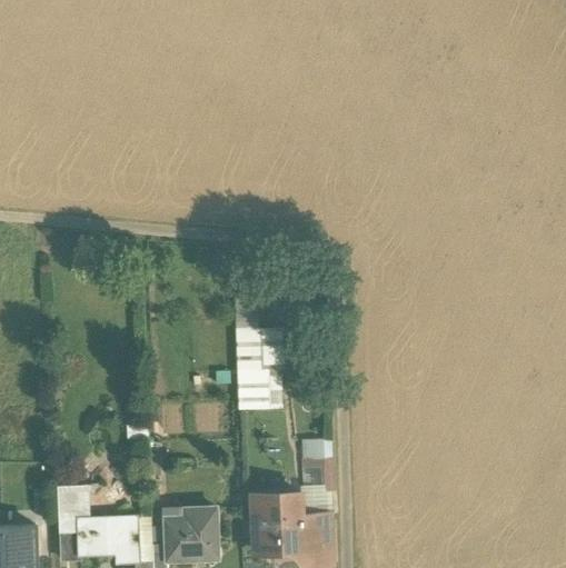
[(238,409),(286,408),(283,327),(259,327),(258,298),(235,298),(238,409)]
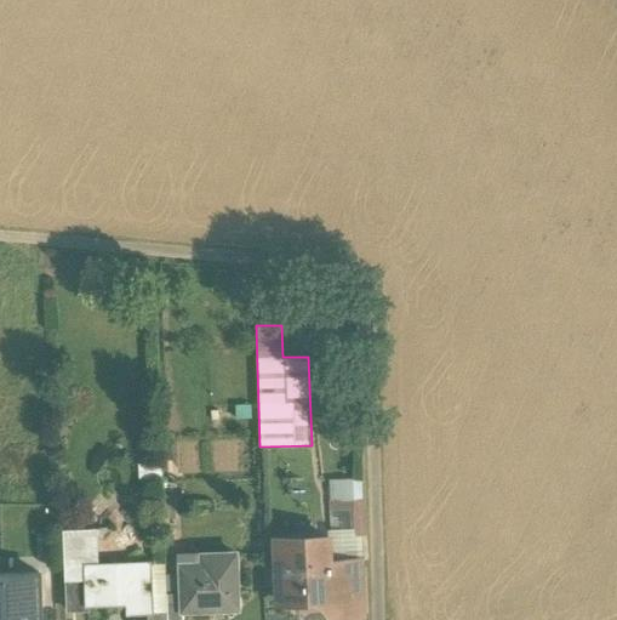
[(330,533),(344,533),(346,557),(365,557),(361,478),(329,479),(330,533)]
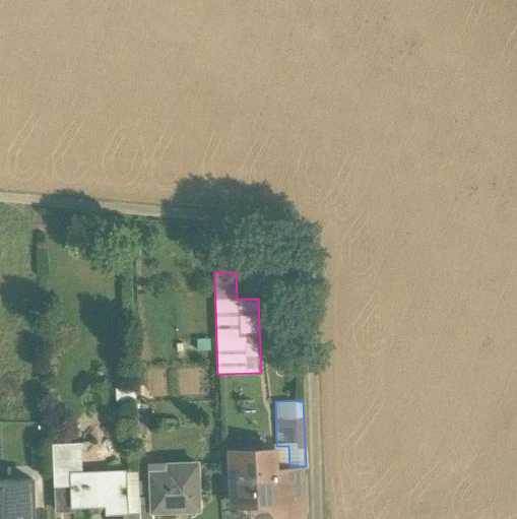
[(72,445),(52,446),(54,485),(70,485),(69,473),(74,473),(72,445)]
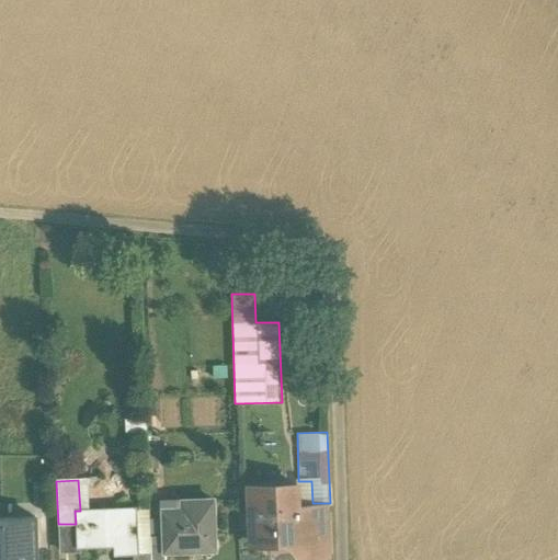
[(294,488),(261,489),(261,506),(249,507),(250,545),(294,543),(295,559),(323,557),(321,510),(295,512),(294,488)]
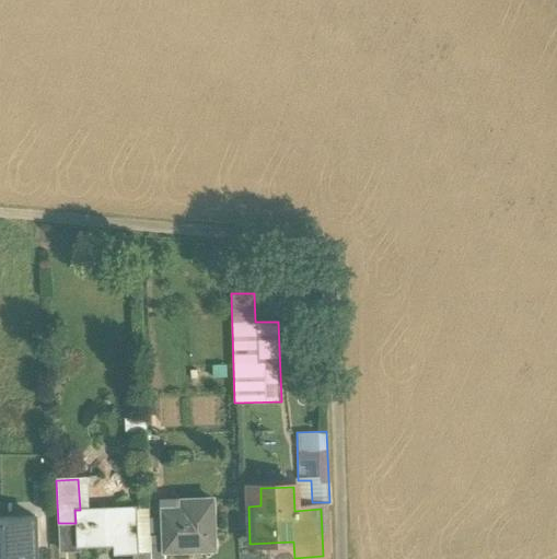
[(210,501),(187,502),(188,510),(161,511),(161,536),(162,552),(211,550),(210,501)]
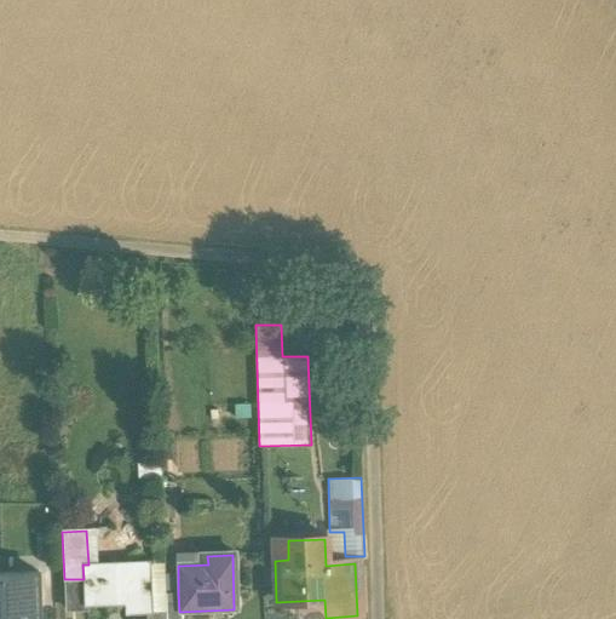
[(88,565),(82,565),(84,579),(85,606),(125,603),(125,613),(144,613),(149,613),(148,562),(88,565)]
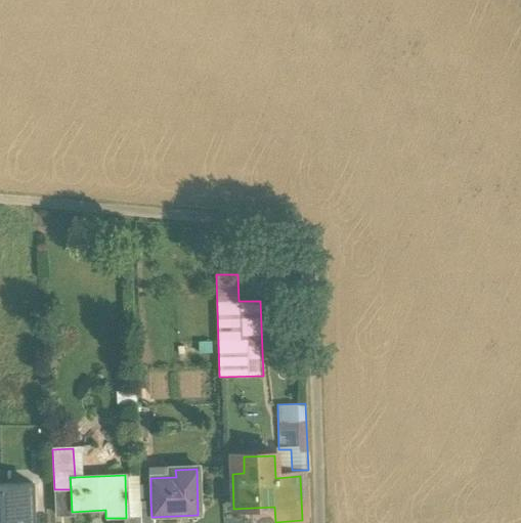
[(31,522),(29,485),(0,485),(0,522),(31,522)]
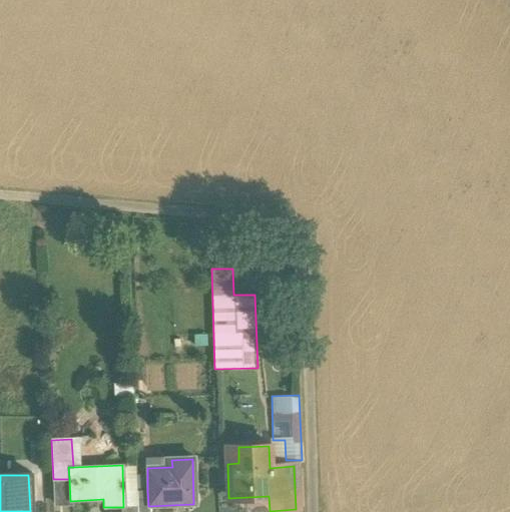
[(69,479),(53,479),(54,505),(71,505),(70,501),(69,479)]
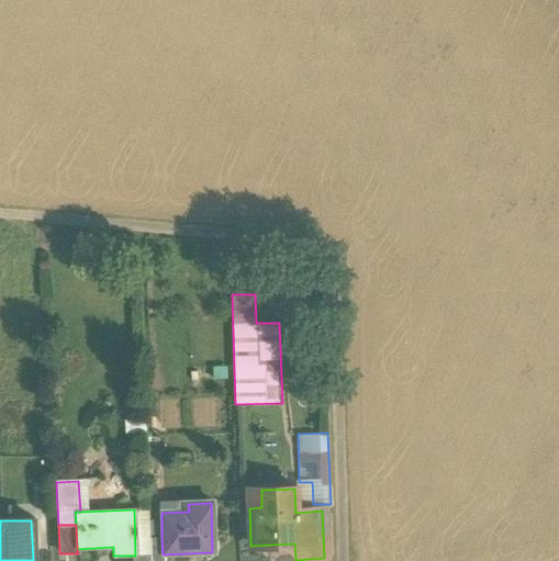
[(163,560),(163,554),(161,538),(147,538),(148,554),(148,560),(163,560)]
